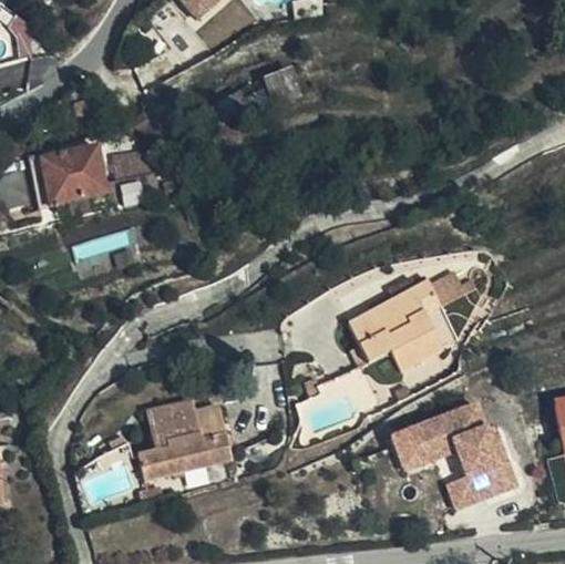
[(0,41),(37,23),(27,0),(10,0),(0,4),(0,41)]
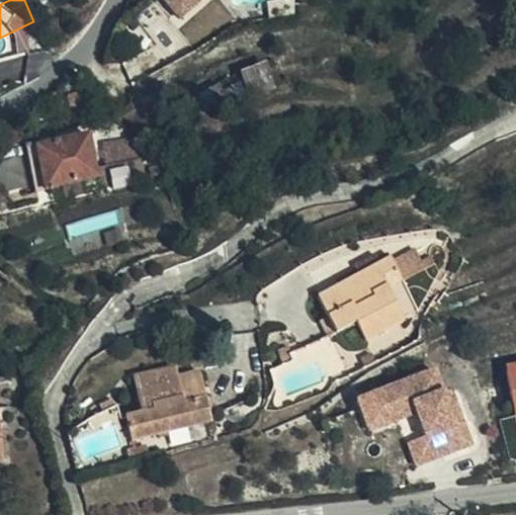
[(255,91),(282,80),(273,59),(244,70),(255,91)]
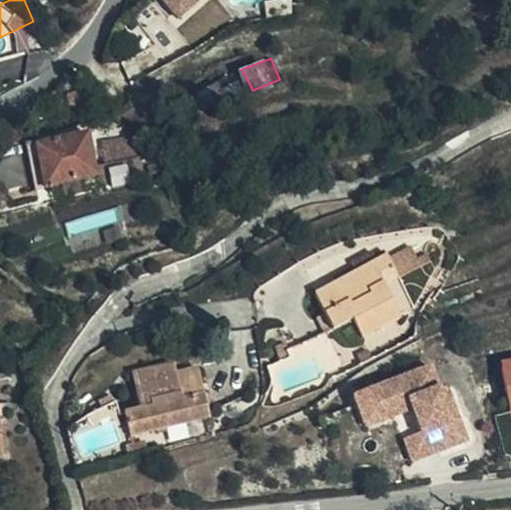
[(207,109),(222,97),(213,89),(200,101),(207,109)]
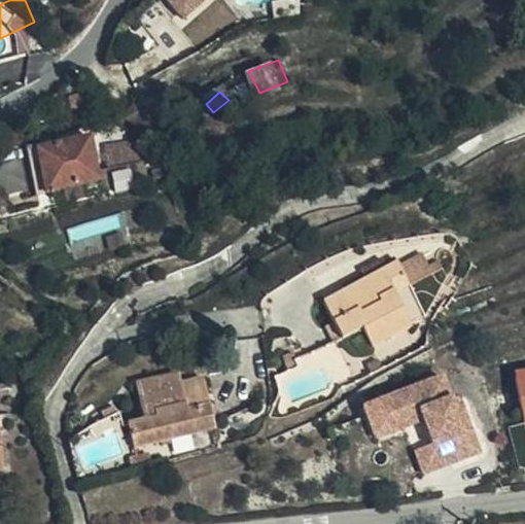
[(45,165),(85,147),(80,126),(26,138),(34,168),(45,165)]
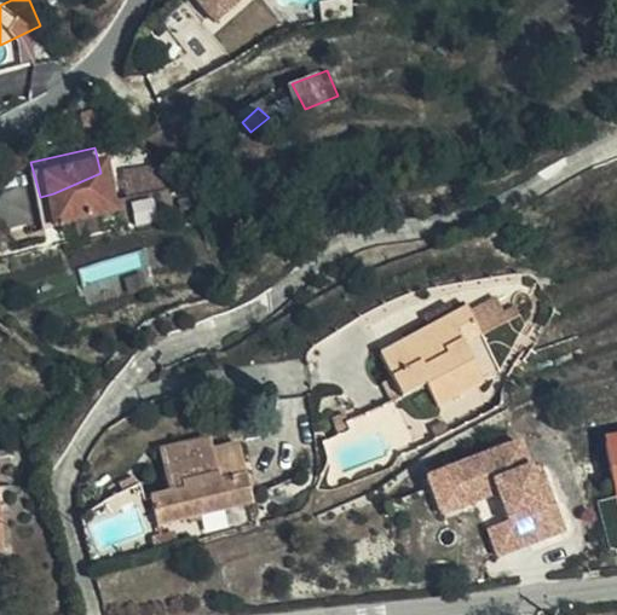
[(108,199),(101,173),(53,193),(40,197),(45,214),(108,199)]
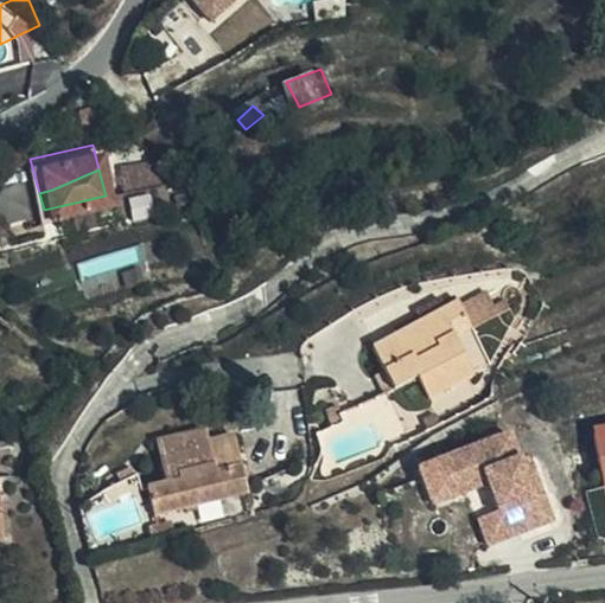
[(439,348),(485,328),(464,290),(377,341),(397,377),(439,348)]
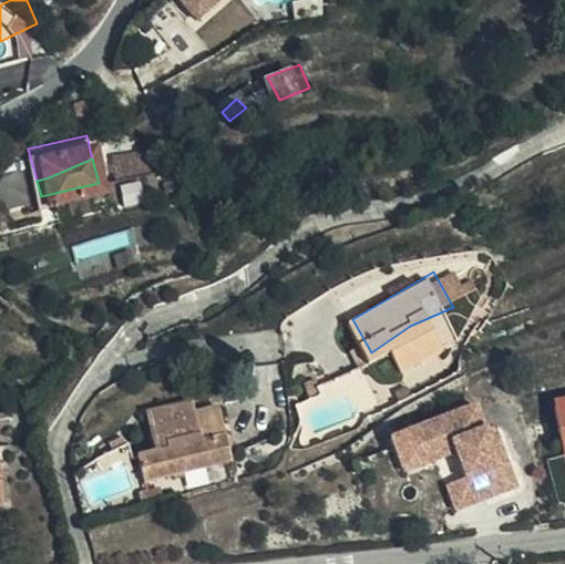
[(371,352),(377,361),(398,350),(408,366),(468,330),(453,307),(410,326),(371,352)]
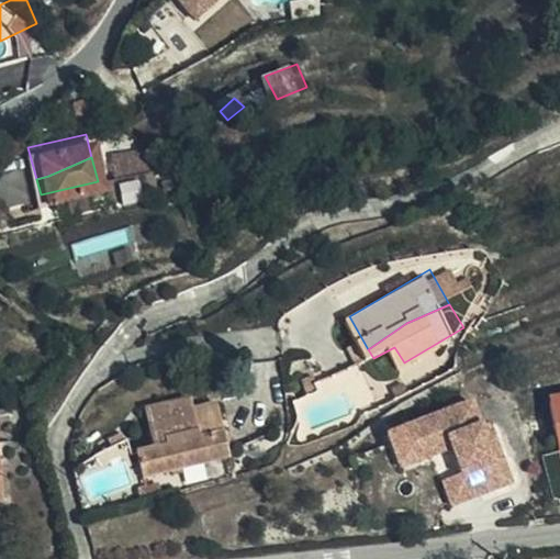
[(367,373),(294,393),(303,426),(377,406),(367,373)]
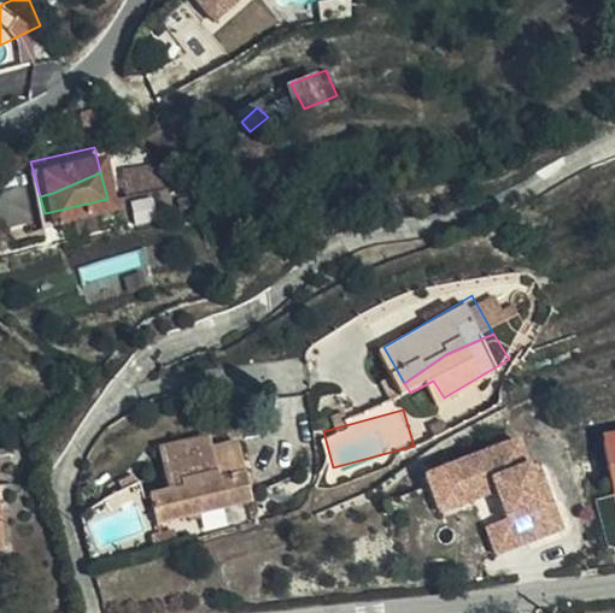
[(169,487),(247,463),(242,437),(215,443),(212,434),(159,448),(169,487)]
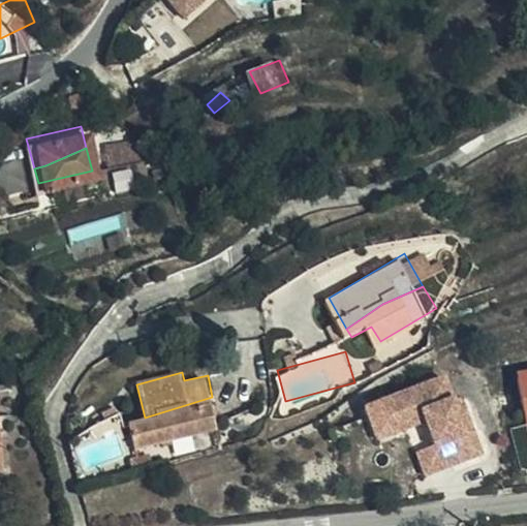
[(526,375),(517,377),(526,421),(526,375)]
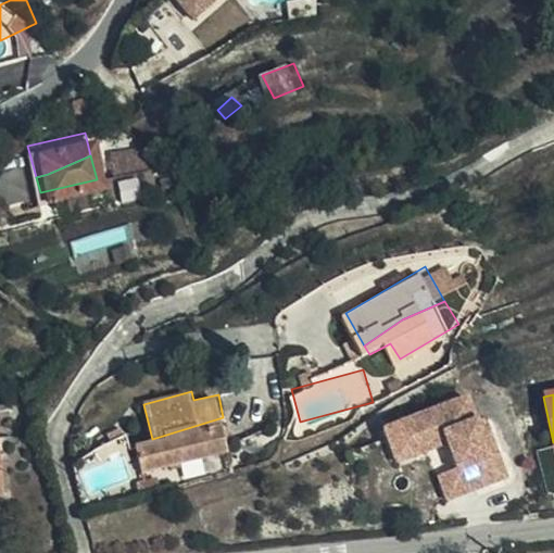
[(468,399),(403,425),(416,457),(449,444),(460,469),(440,477),(450,501),(508,477),(500,454),(492,456),(478,423),(468,399)]
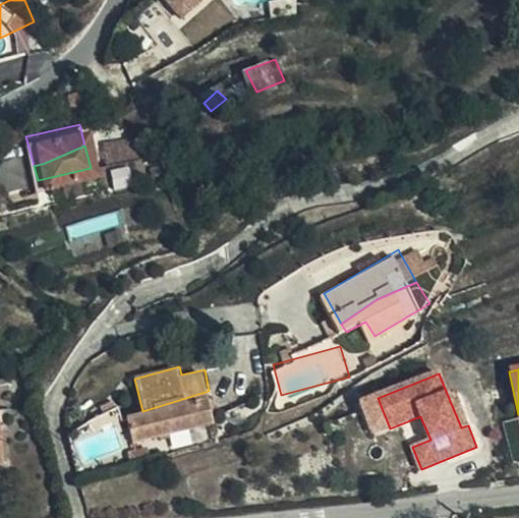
[(142,411),(127,416),(133,442),(217,421),(209,391),(142,411)]
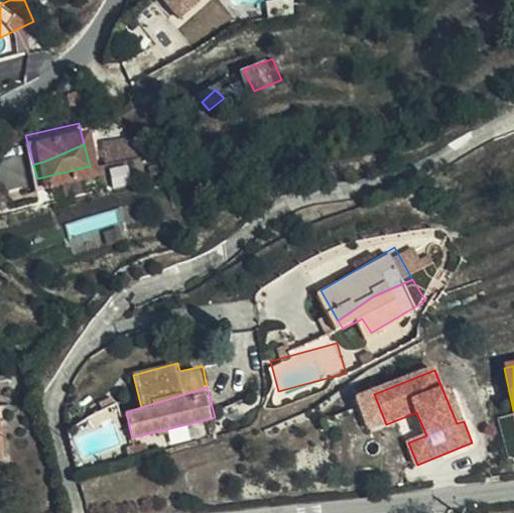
[(464,421),(451,389),(443,392),(457,423),(464,421)]
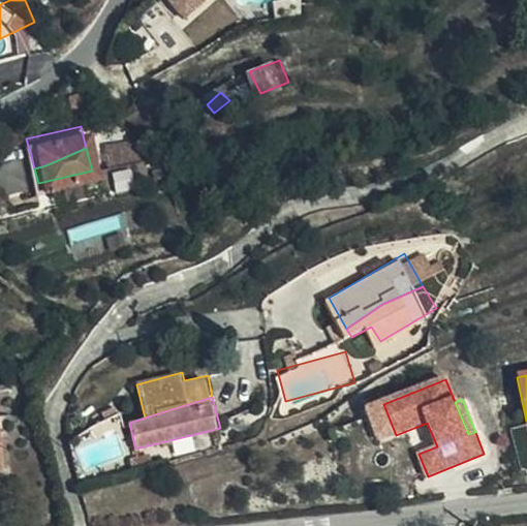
[(396,435),(383,404),(367,411),(379,442),(396,435)]
